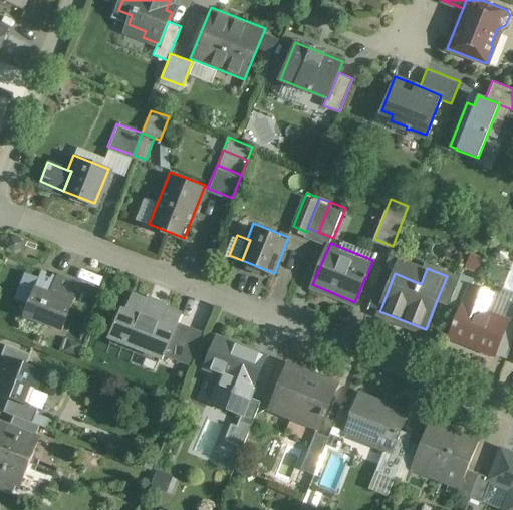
[(37,277),(25,272),(15,296),(28,301),(35,285),(72,300),(79,283),(56,274),(56,275),(51,273),(50,276),(45,274),(46,271),(41,269),(37,277)]
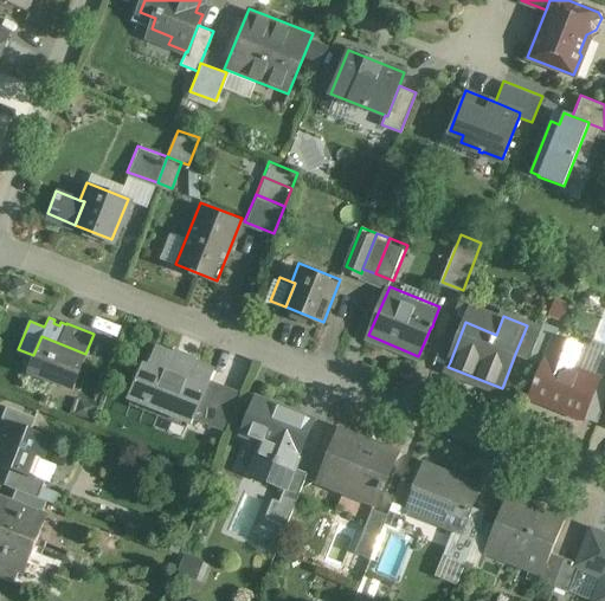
[(451,317),(436,356),(450,362),(465,322),(451,317)]
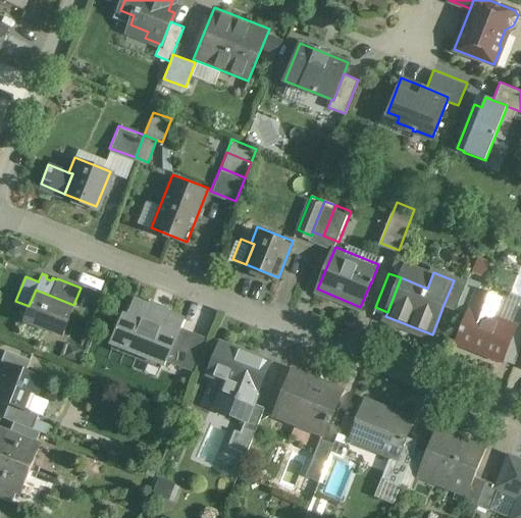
[(456,276),(454,280),(444,305),(455,309),(466,280),(456,276)]
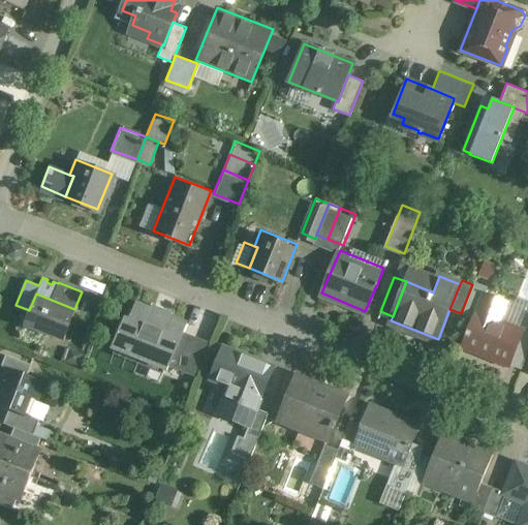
[(474,318),(485,291),(487,286),(473,281),(472,284),(461,313),(474,318)]
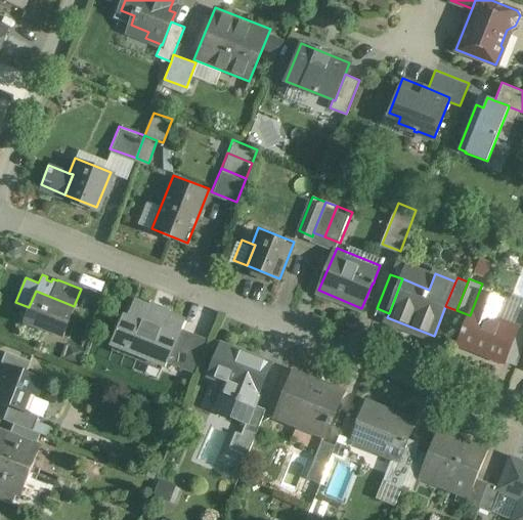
[(502,297),(480,289),(470,315),(460,341),(505,359),(507,354),(518,327),(493,316),(502,297)]
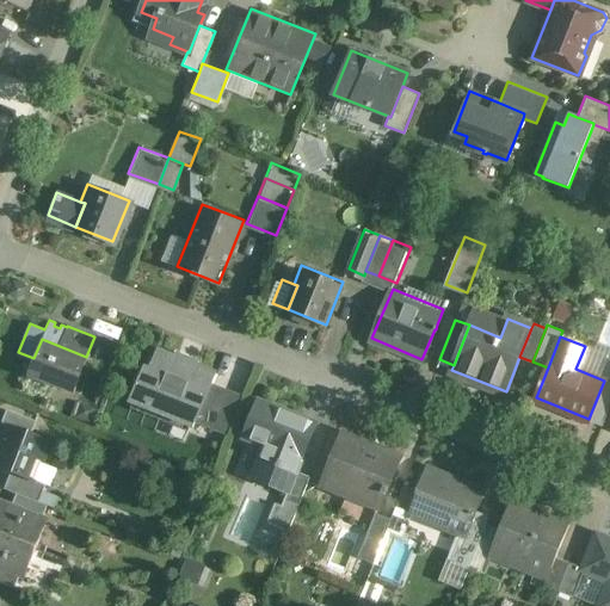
[(86,357),(42,339),(34,358),(29,372),(30,373),(30,371),(53,381),(51,382),(73,390),(86,357)]
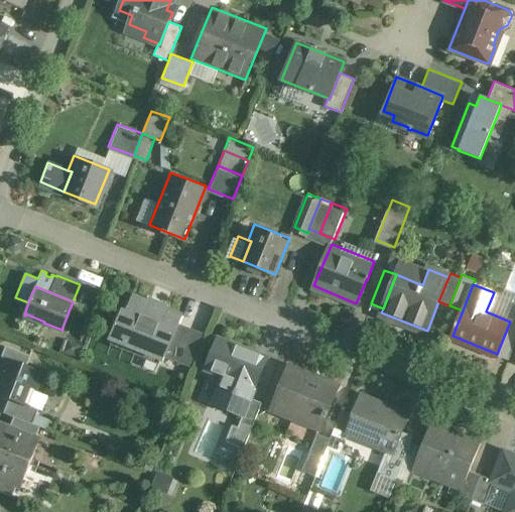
[(180,314),(132,295),(125,311),(121,310),(110,339),(162,359),(163,356),(177,322),(180,314)]
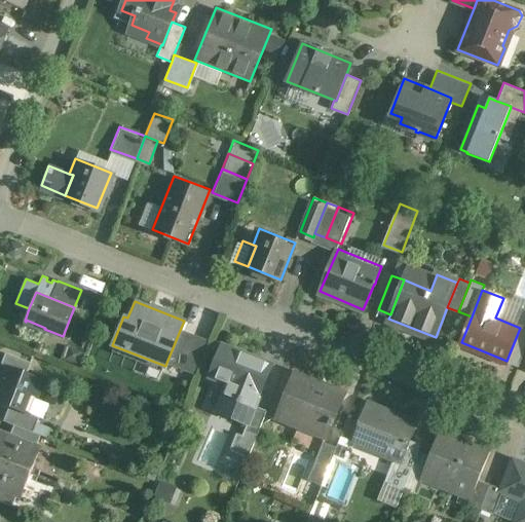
[(181,328),(166,363),(195,373),(209,339),(181,328)]
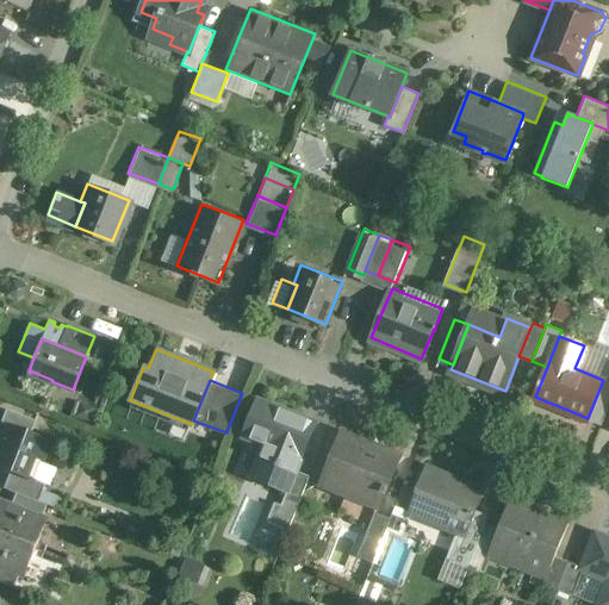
[(608,381),(603,380),(590,412),(603,418),(608,401),(608,381)]
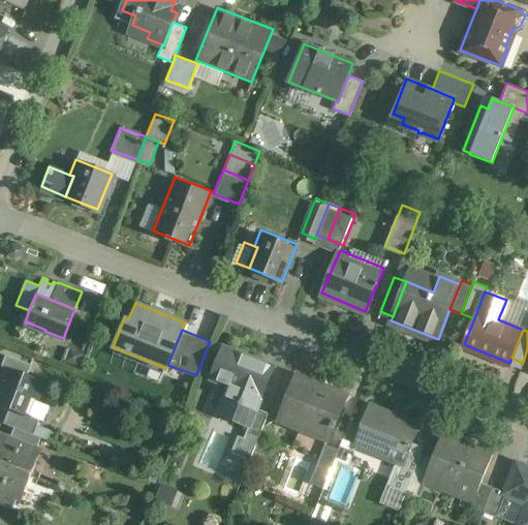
[(273,366),(222,345),(210,377),(228,384),(217,413),(248,426),(249,426),(257,407),(273,366)]
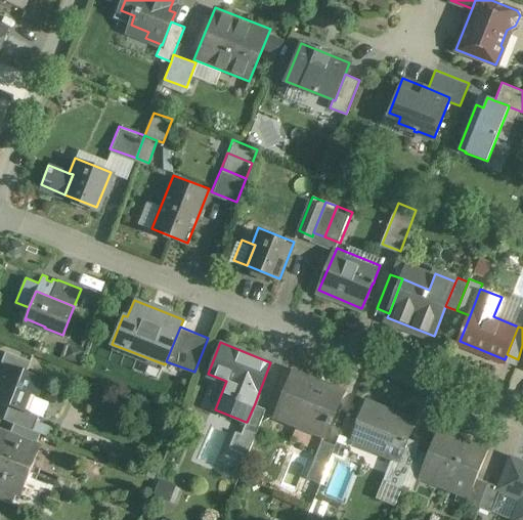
[(41,377),(7,363),(0,381),(0,399),(9,404),(28,412),(29,409),(41,377)]
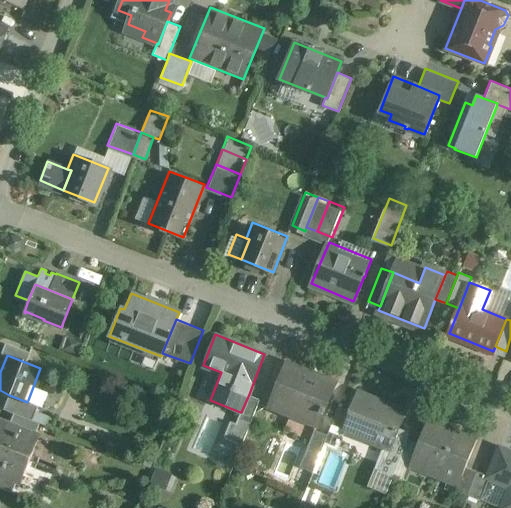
[(336,379),(289,362),(273,406),(320,423),(336,379)]
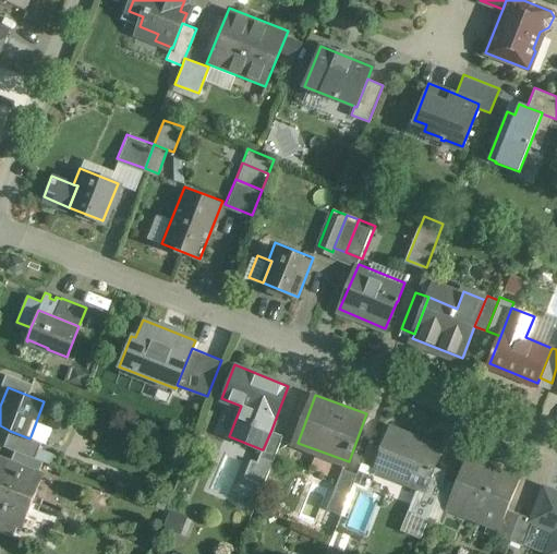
[(444,445),(390,423),(374,467),(426,488),(435,465),(444,445)]
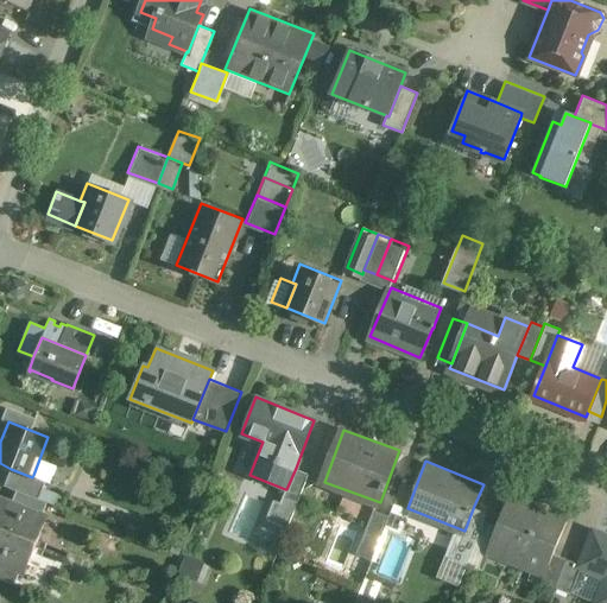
[(296,468),(286,489),(285,489),(283,495),(297,501),(309,473),(296,468)]
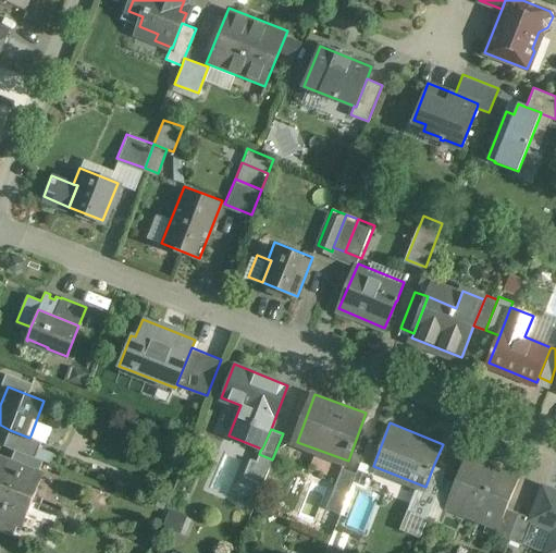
[(29,438),(10,430),(3,444),(17,450),(34,456),(38,446),(40,440),(31,435),(29,438)]
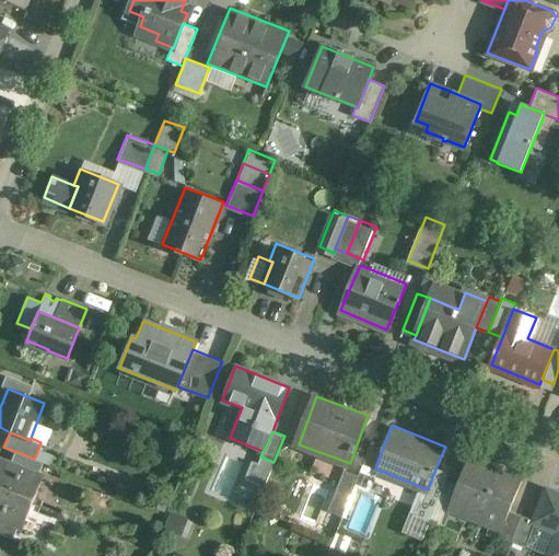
[(53,454),(38,449),(34,459),(43,462),(48,464),(53,454)]
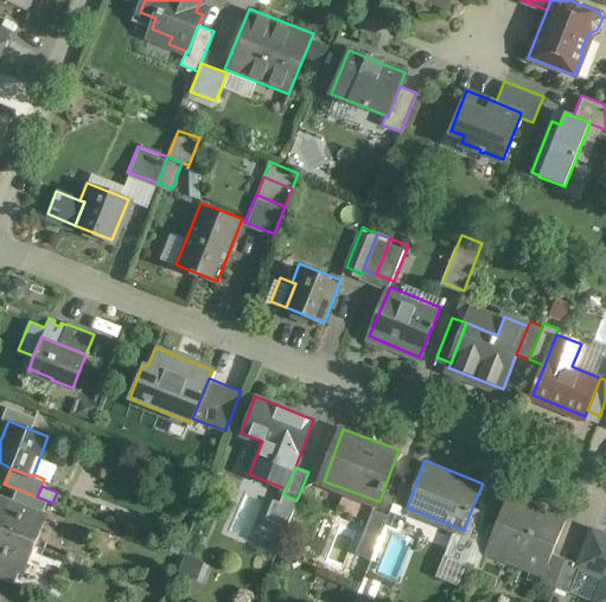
[(37,497),(19,490),(14,503),(40,513),(46,500),(37,497)]
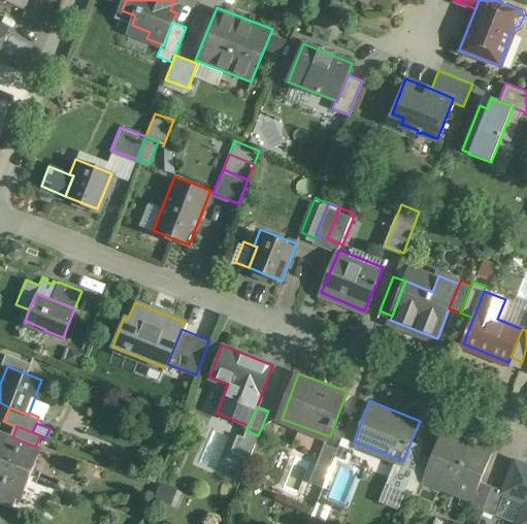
[(245,430),(243,436),(237,434),(231,450),(250,457),(258,435),(245,430)]
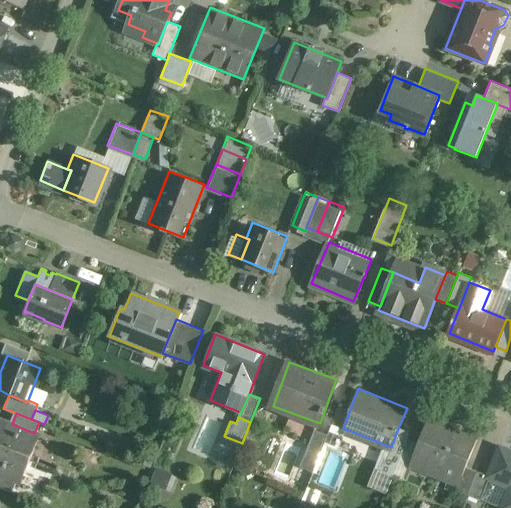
[(480,437),(431,417),(412,464),(459,482),(466,465),(468,466),(480,437)]
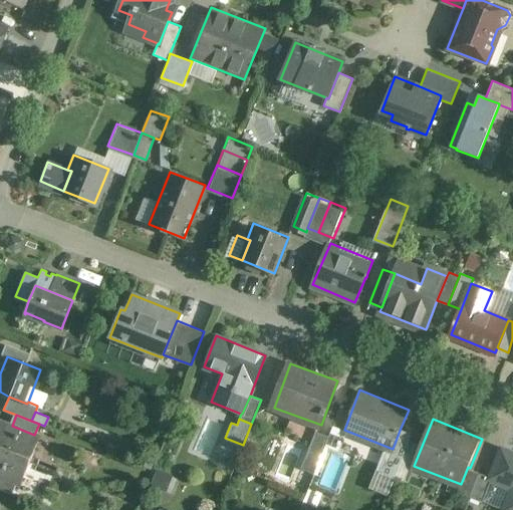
[(12,426),(0,420),(0,447),(28,459),(38,436),(34,435),(12,426)]
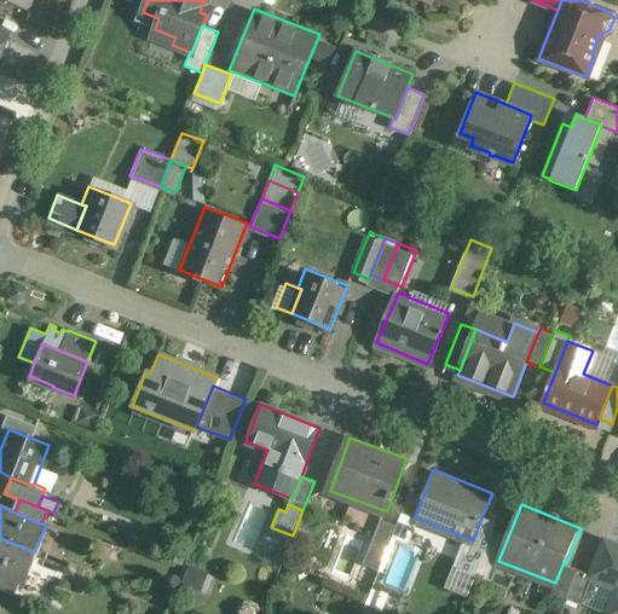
[(416,519),(400,513),(396,525),(394,526),(410,533),(416,519)]
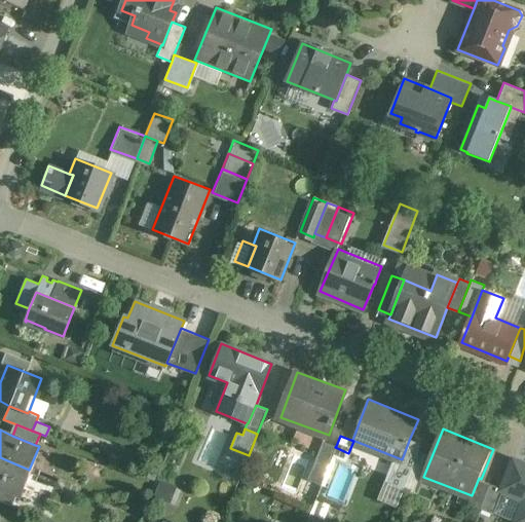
[(421,443),(410,438),(402,459),(392,481),(404,486),(421,443)]
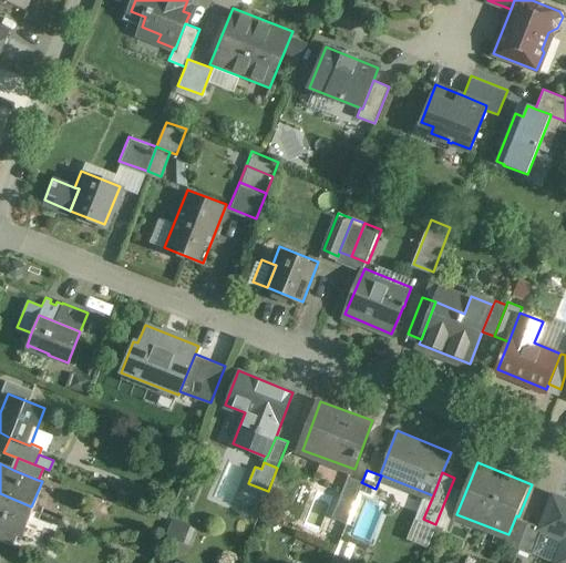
[(350,476),(335,517),(346,521),(361,482),(362,481),(350,476)]
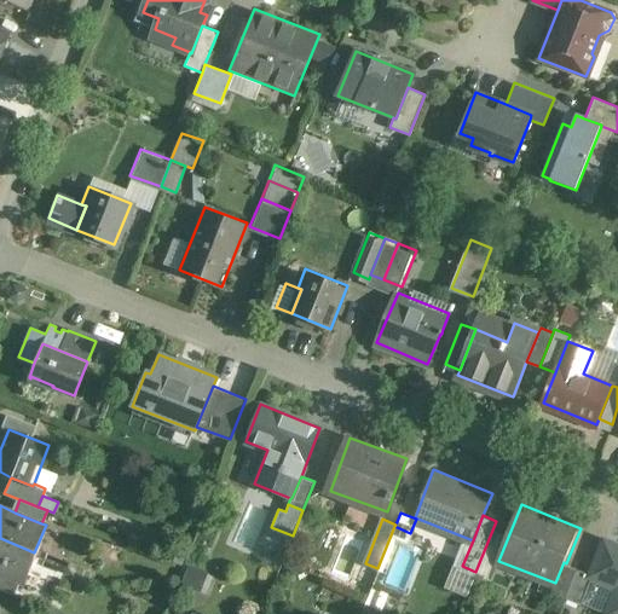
[(34,552),(0,538),(0,574),(18,581),(23,584),(34,552)]
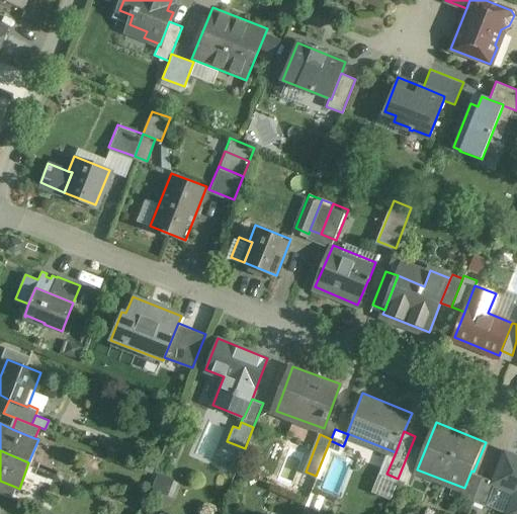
[(516,513),(516,453),(507,450),(495,480),(494,482),(496,483),(516,490),(516,493),(509,513),(510,513),(516,513)]
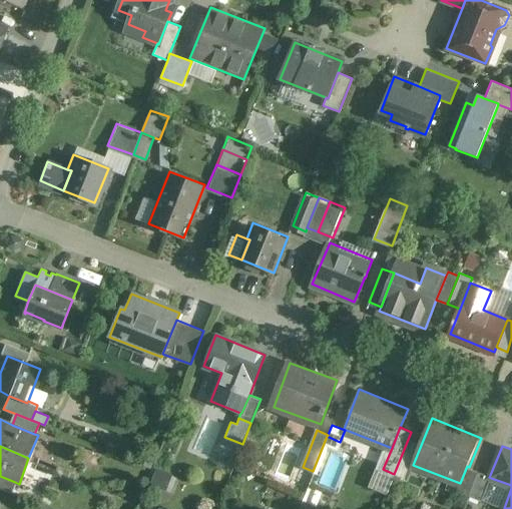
[(460,483),(458,490),(469,494),(478,471),(469,467),(467,466),(460,483)]
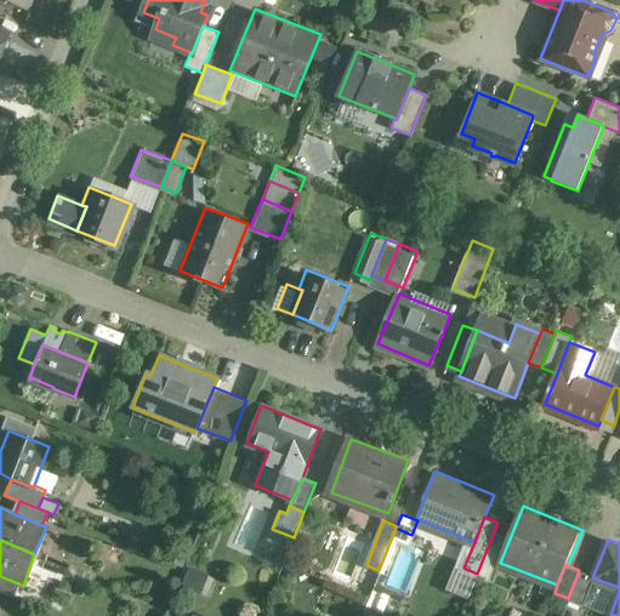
[(579,570),(568,598),(585,604),(595,579),(592,577),(593,575),(579,570)]
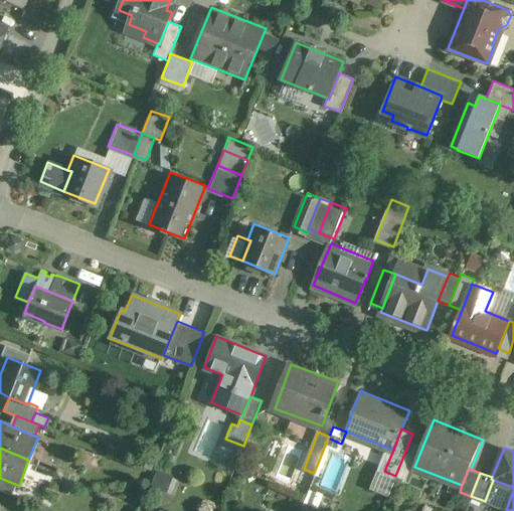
[(15,484),(0,478),(0,489),(11,494),(15,484)]
